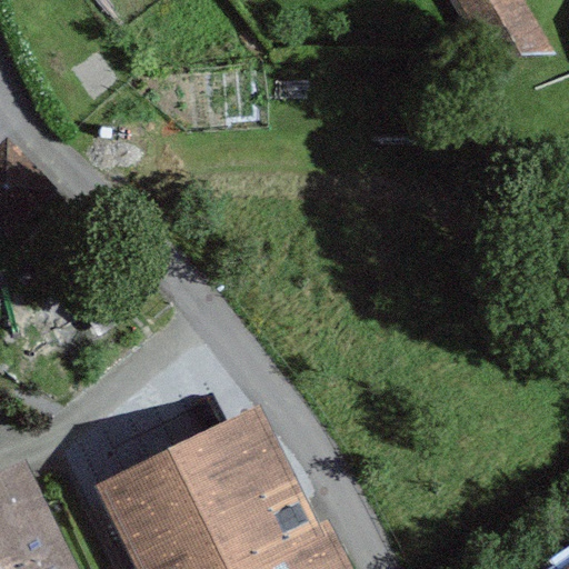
[(453,0),(488,56),(556,53),(523,0),(453,0)]
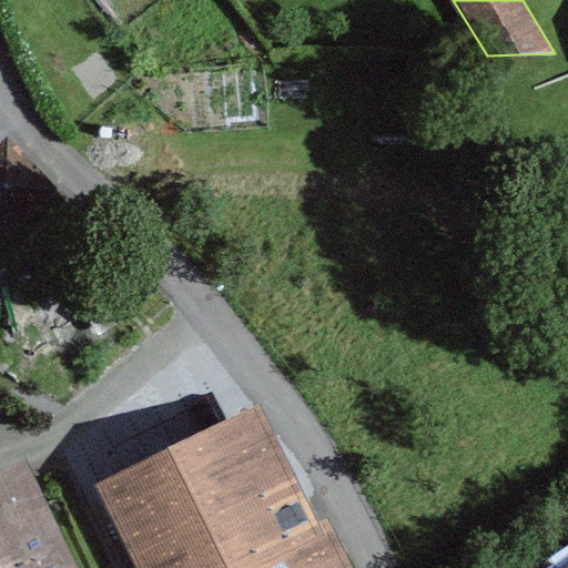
[(57,191),(7,133),(0,140),(0,236),(1,239),(57,191)]
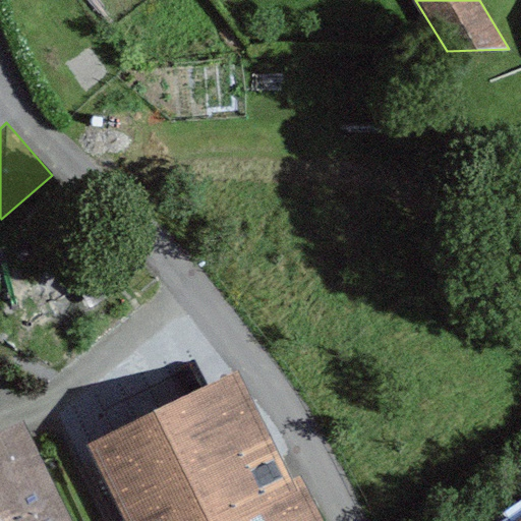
[(330,520),(246,362),(93,442),(134,520),(330,520)]
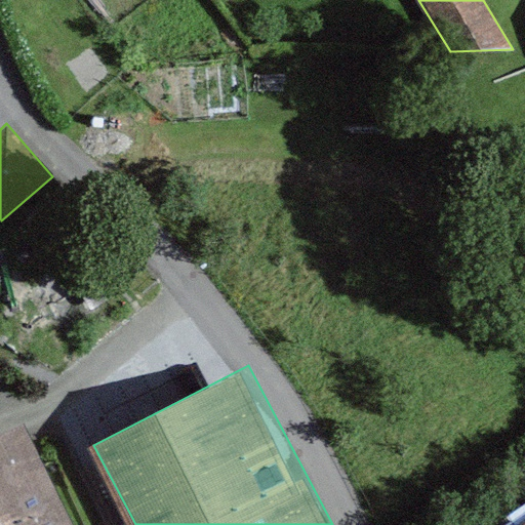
[(0,427),(0,524),(74,524),(19,417),(0,427)]
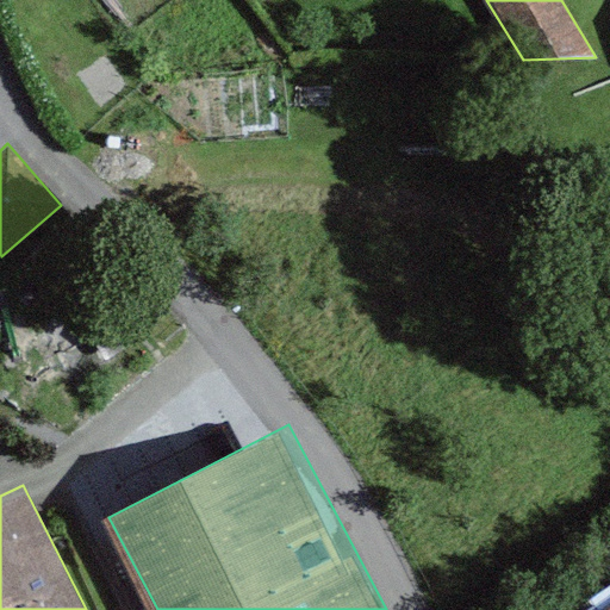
[(609,609),(609,597),(591,609),(609,609)]
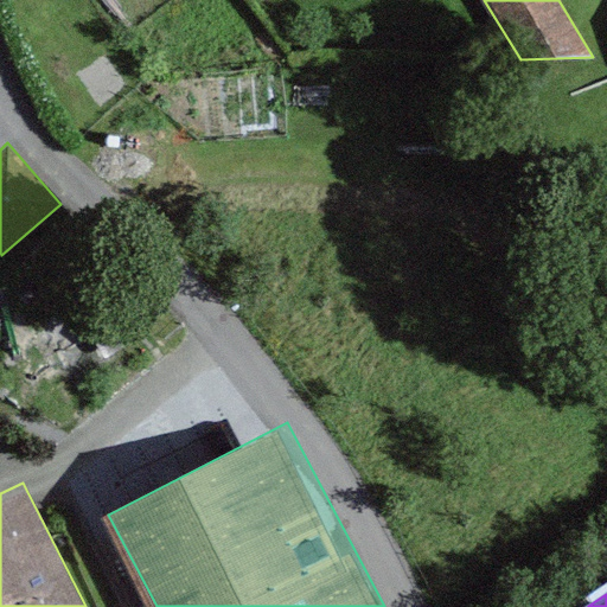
All buildings are outlined.
